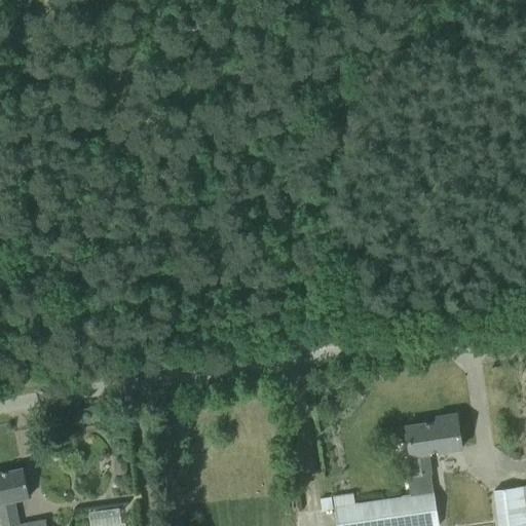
[(334,505),(337,525),(438,525),(439,525),(434,491),(433,491),(430,475),(431,474),(428,453),(461,449),(456,415),(437,418),(437,423),(406,427),(413,475),(406,476),(409,494),(334,505)]
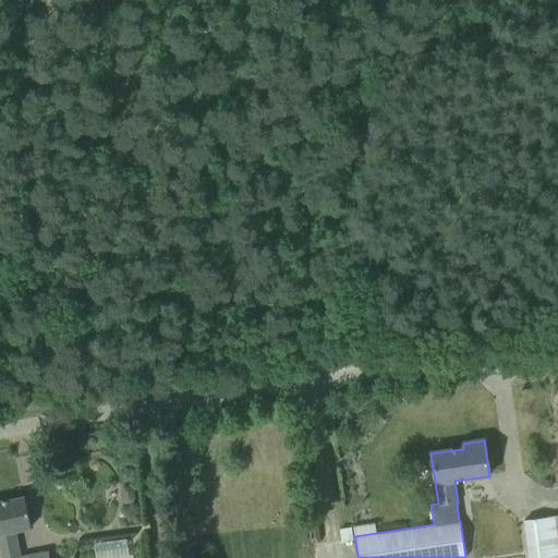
[(550,480),(543,481),(544,488),(552,487),(550,480)]
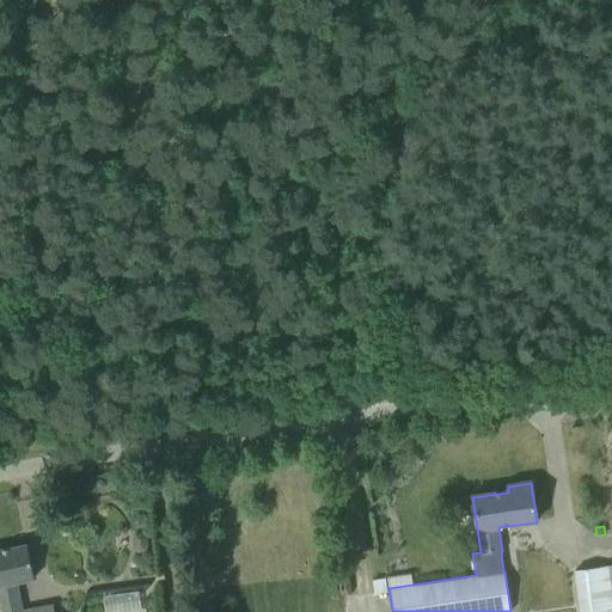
[(0,551),(0,606),(1,611),(53,611),(51,603),(22,610),(17,582),(34,579),(26,546),(0,551)]
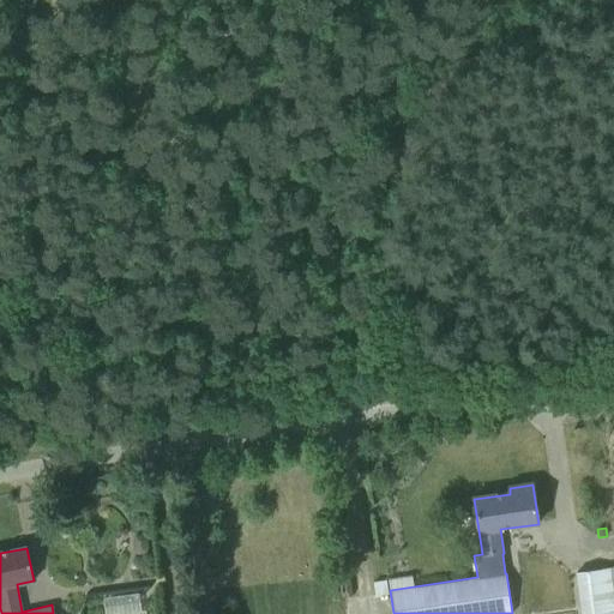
[(613,613),(613,565),(566,571),(571,613),(613,613)]
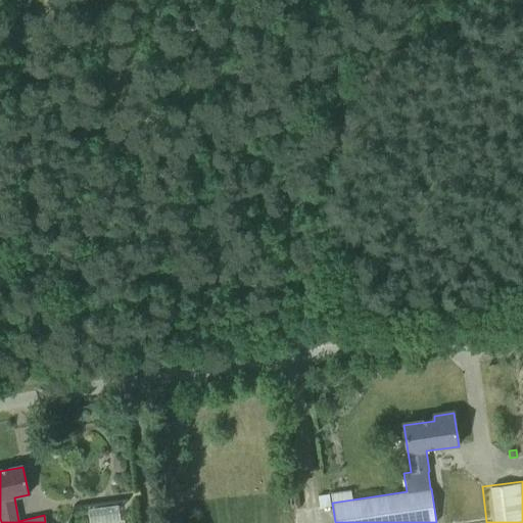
[(329,494),(319,496),(318,496),(319,508),(330,507),(330,504),(329,494)]
